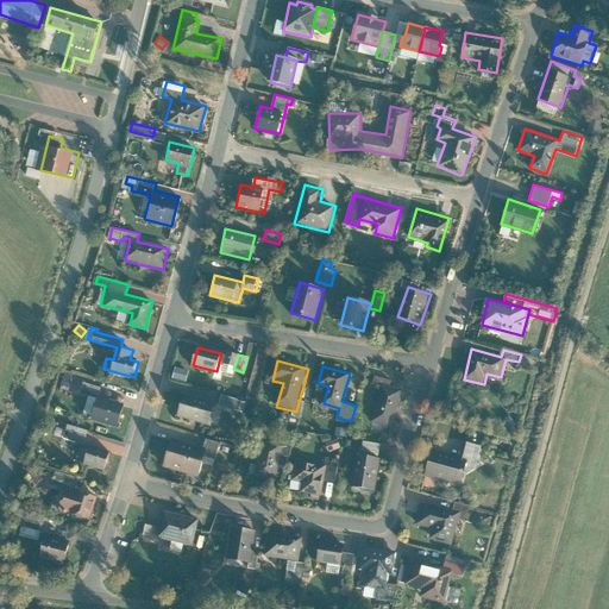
[(69,388),(73,377),(64,374),(61,385),(69,388)]
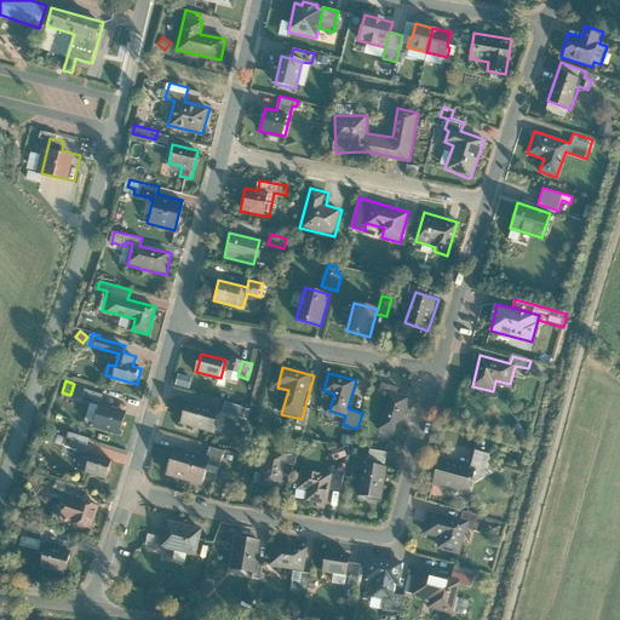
[(103,394),(87,389),(84,400),(98,405),(92,423),(119,431),(125,411),(99,403),(103,394)]
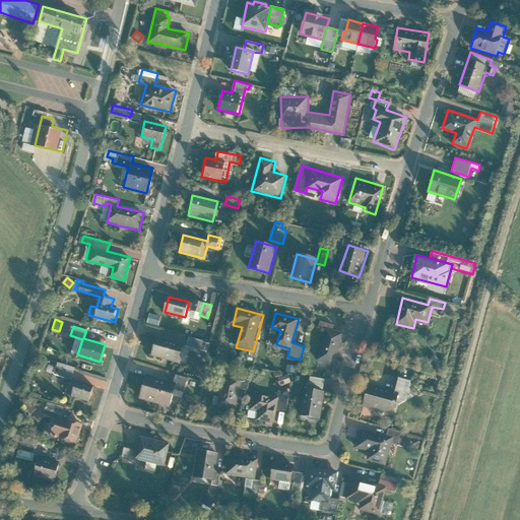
[(342,333),(327,329),(319,359),(333,363),(342,333)]
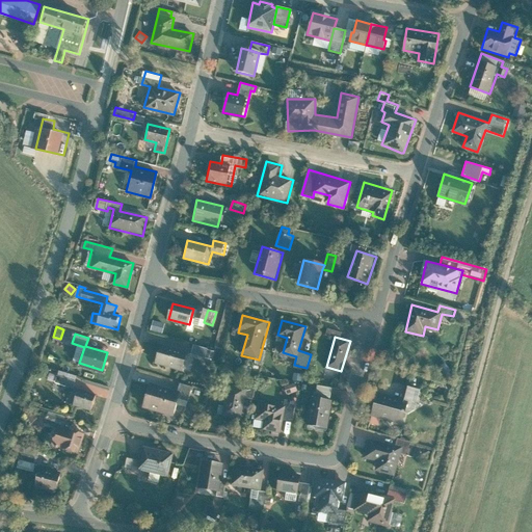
[(161,346),(156,365),(181,372),(187,353),(161,346)]
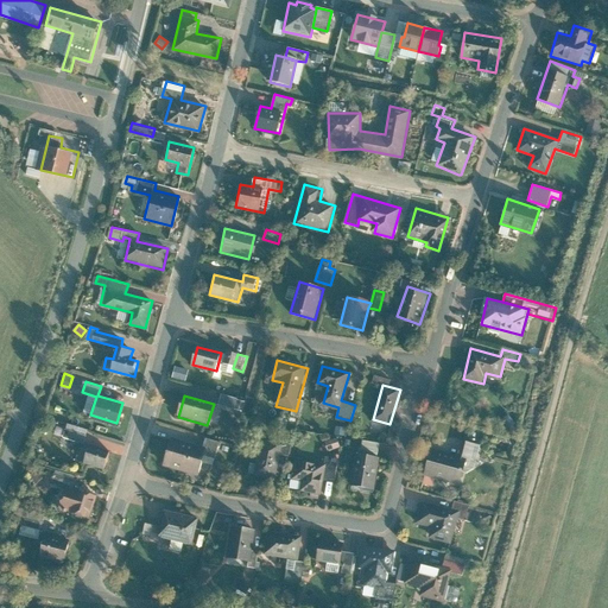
[(239,400),(222,396),(220,407),(235,411),(239,400)]
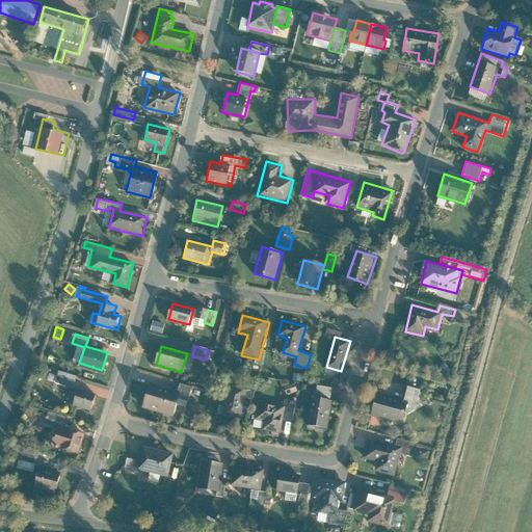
[(74,388),(77,376),(60,370),(58,376),(50,373),(48,378),(74,388)]
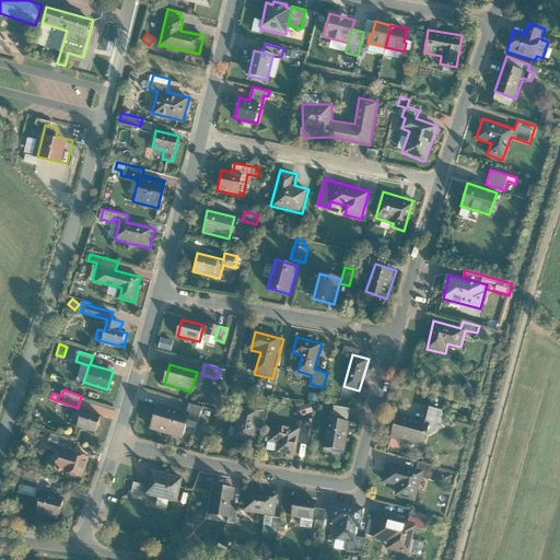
[(311,403),(299,407),(302,415),(313,411),(311,403)]
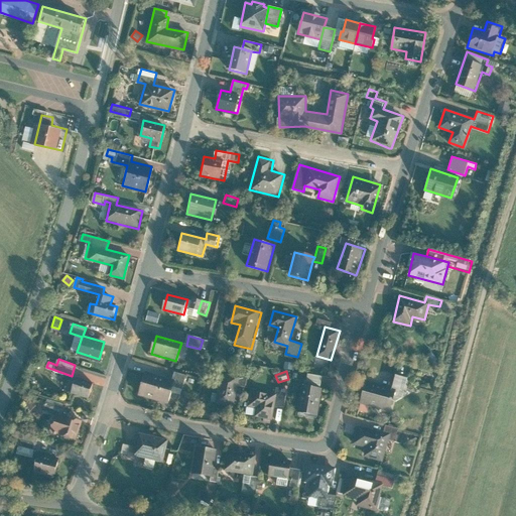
[(301,383),(296,409),(317,412),(325,375),(308,372),(306,384),(301,383)]
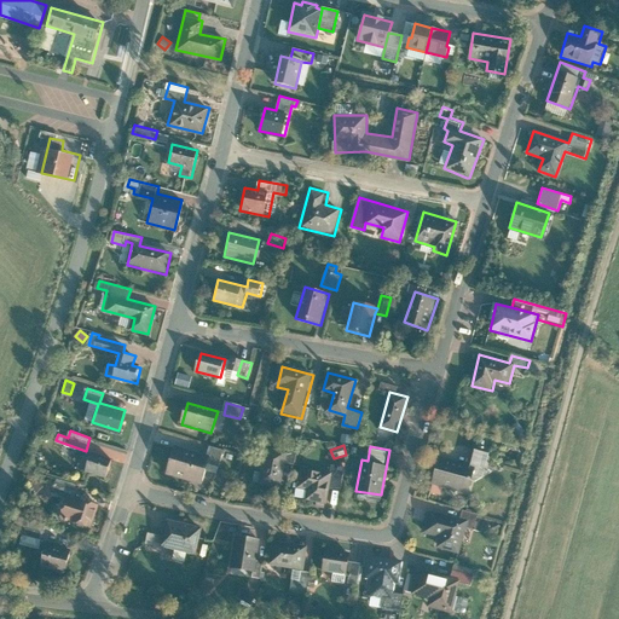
[(475,446),(470,466),(443,457),(434,484),(468,493),(474,474),(485,478),(492,451),(475,446)]
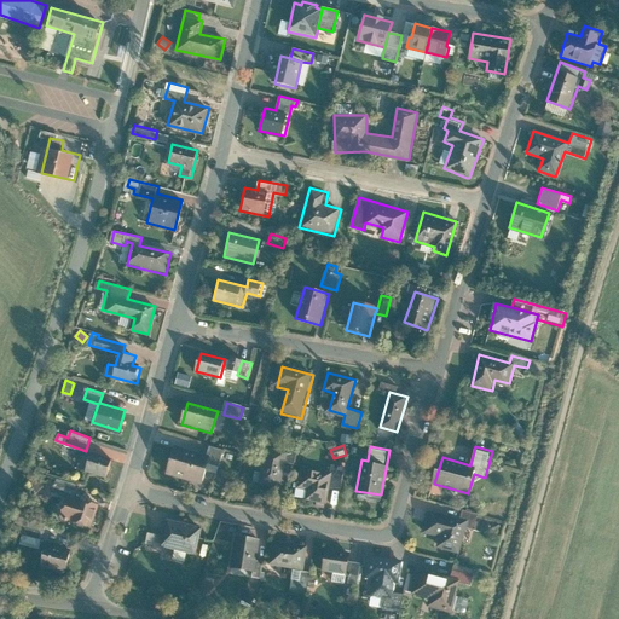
[(295,463),(298,451),(282,447),(281,450),(266,447),(259,485),(279,489),(284,462),(295,463)]
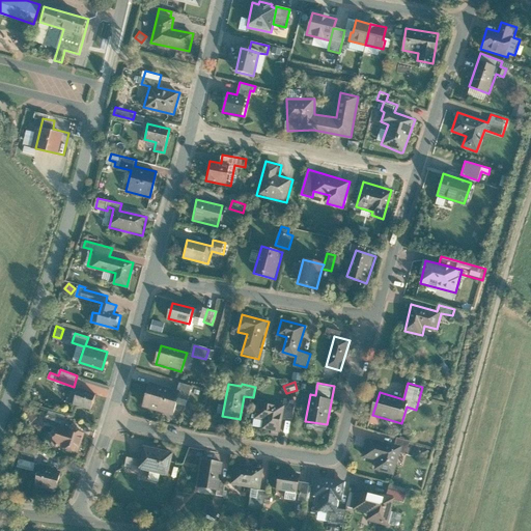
[(149,387),(144,407),(175,415),(177,406),(187,408),(192,389),(180,386),(177,395),(149,387)]
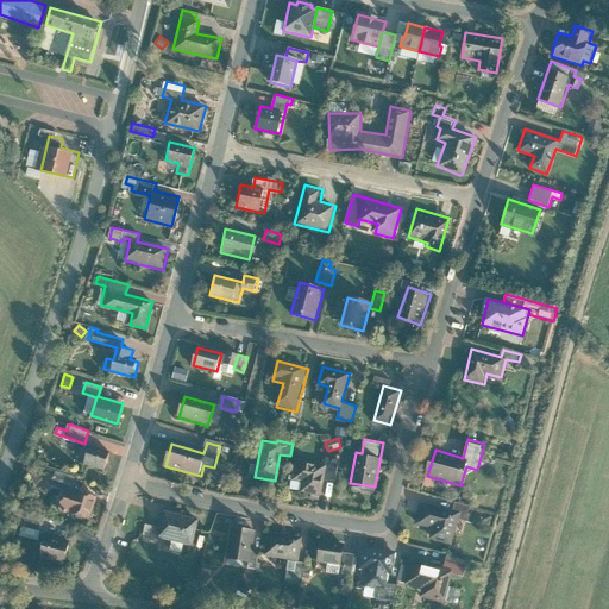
[(110,452),(89,445),(83,462),(104,469),(110,452)]
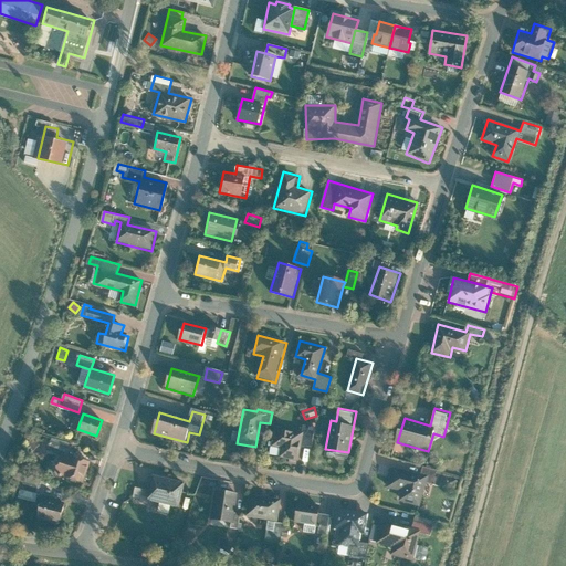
[(316,426),(304,423),(303,431),(278,427),(274,446),(284,448),(283,457),(291,458),(291,462),(297,463),(302,443),(313,446),(316,426)]
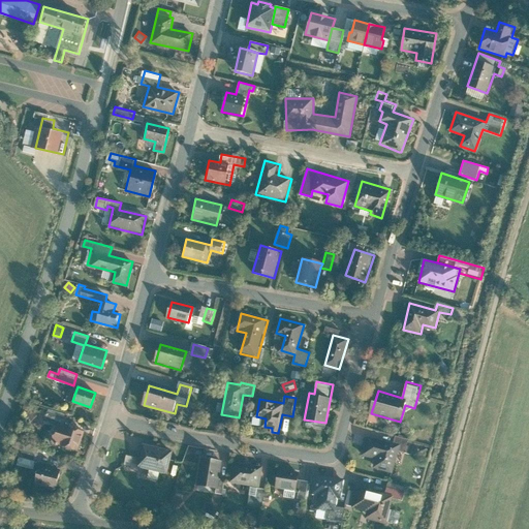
[(80,452),(86,432),(64,426),(67,416),(48,410),(44,419),(58,424),(53,438),(70,443),(69,448),(80,452)]
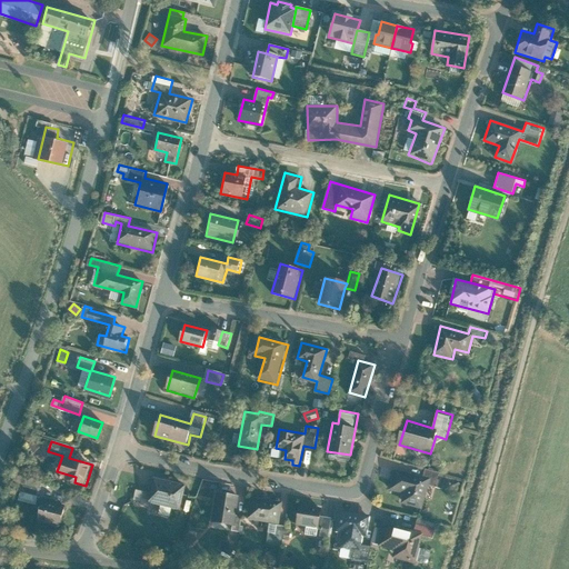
[(439,472),(427,468),(423,478),(397,469),(390,488),(406,493),(403,500),(422,507),(429,483),(435,486),(439,472)]
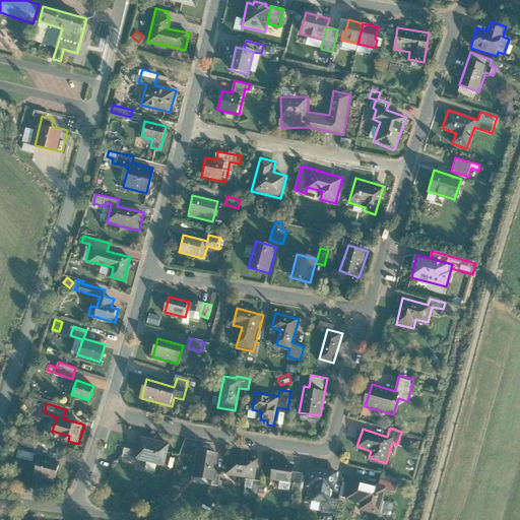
[(17,456),(34,460),(39,439),(15,433),(13,442),(21,444),(17,456)]
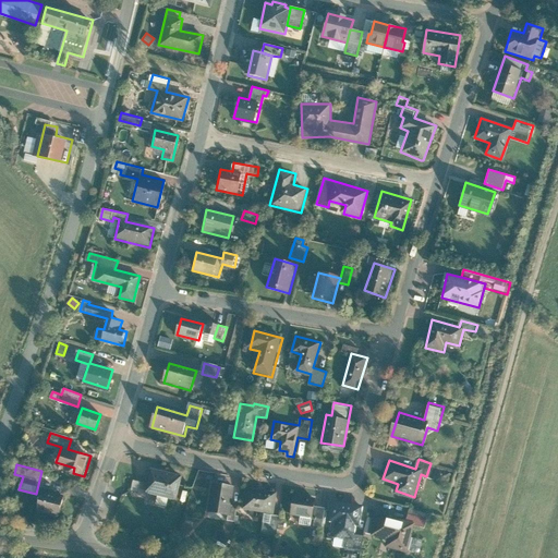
[(183,475),(152,469),(146,492),(178,499),(183,475)]
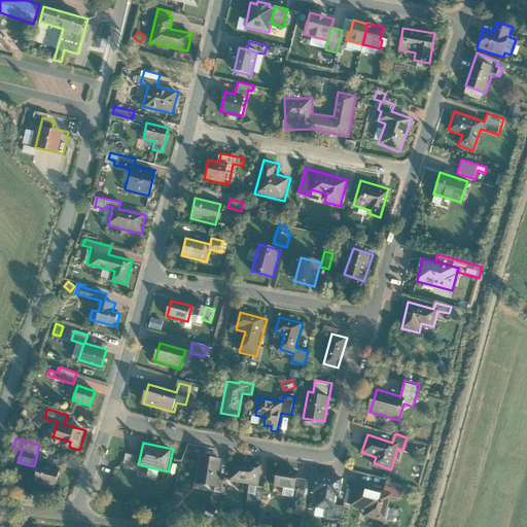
[(216,457),(200,454),(196,481),(212,484),(212,488),(217,489),(219,475),(214,473),(216,457)]
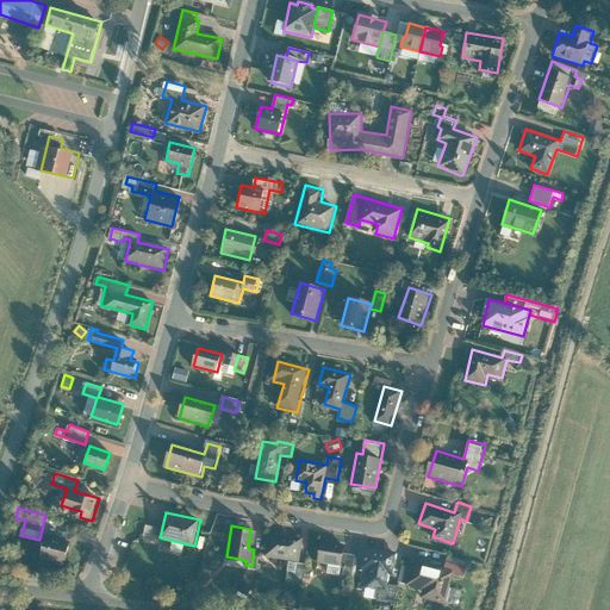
[(303,537),(269,531),(266,554),(298,560),(303,537)]
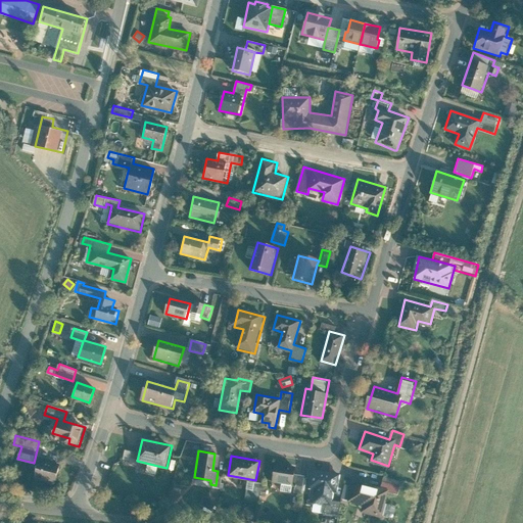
[(34,476),(56,481),(61,464),(39,458),(34,476)]
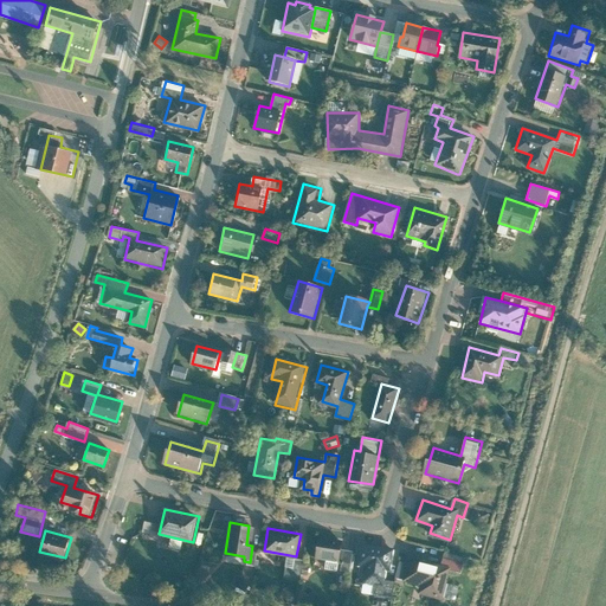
[(343,541),(320,536),(316,556),(342,562),(341,571),(348,573),(353,553),(341,550),(343,541)]
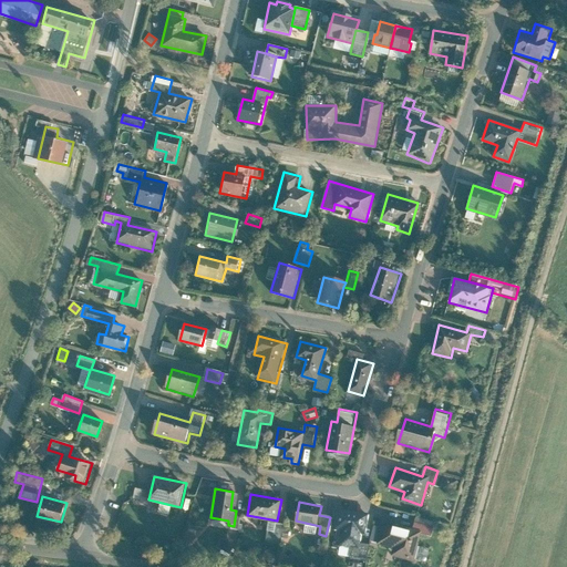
[(369,514),(337,507),(331,529),(341,532),(339,545),(350,547),(349,555),(363,558),(367,544),(359,542),(361,533),(366,534),(369,514)]
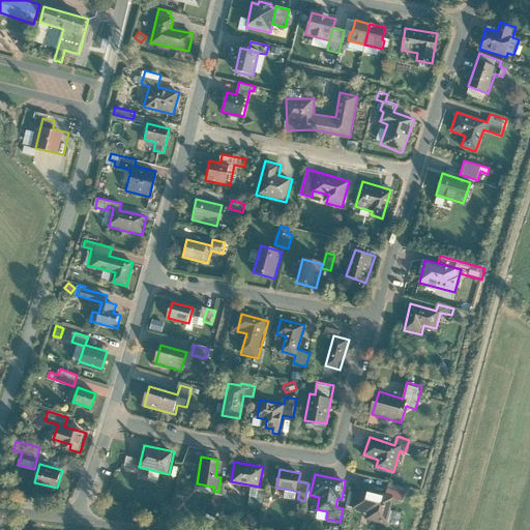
[(409,492),(389,487),(387,495),(360,488),(355,507),(372,511),(370,518),(387,523),(393,498),(406,501),(409,492)]
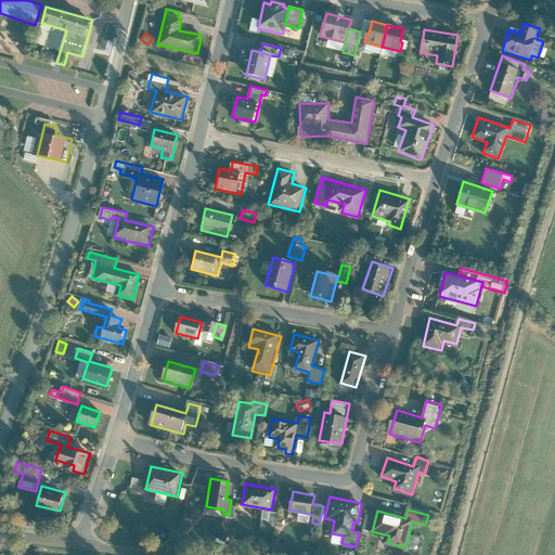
[(278,513),(263,511),(261,529),(275,531),(278,513)]
